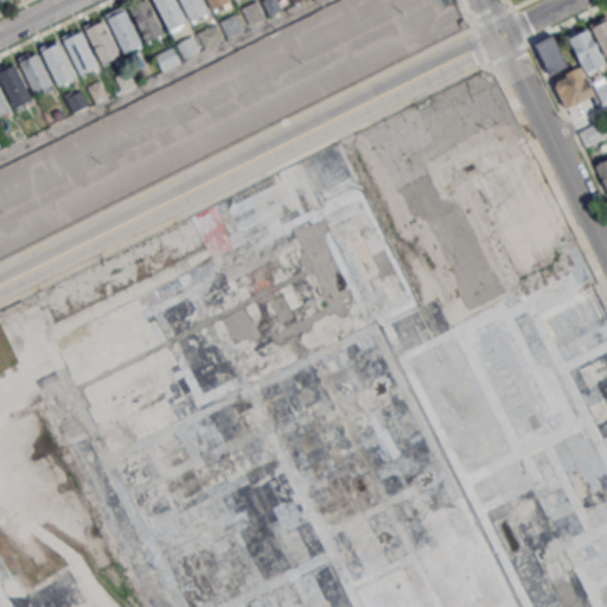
[(128,7),(141,0),(146,0),(163,32),(145,42),(128,7)]
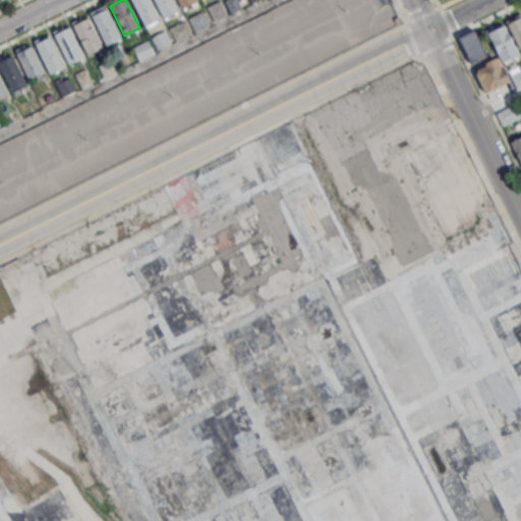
[(129,0),(151,0),(159,16),(142,25),(129,0)]
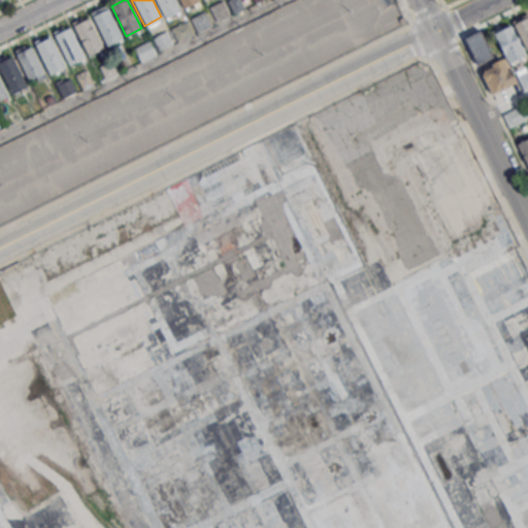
[(174,0),(179,9),(164,17),(156,0),(174,0)]
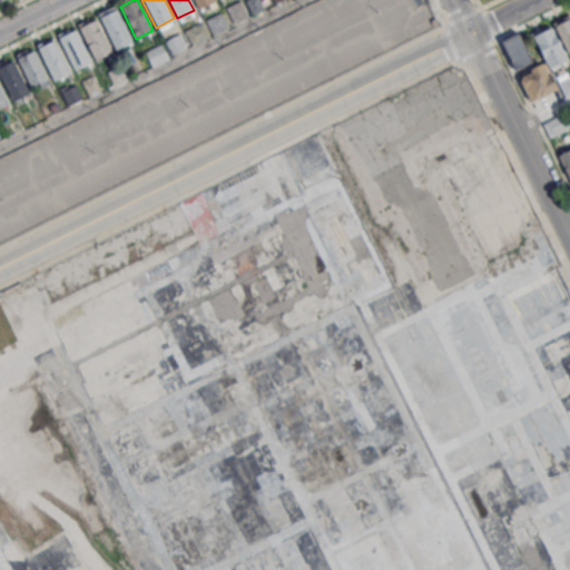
[(193,0),(216,0),(197,9),(193,0)]
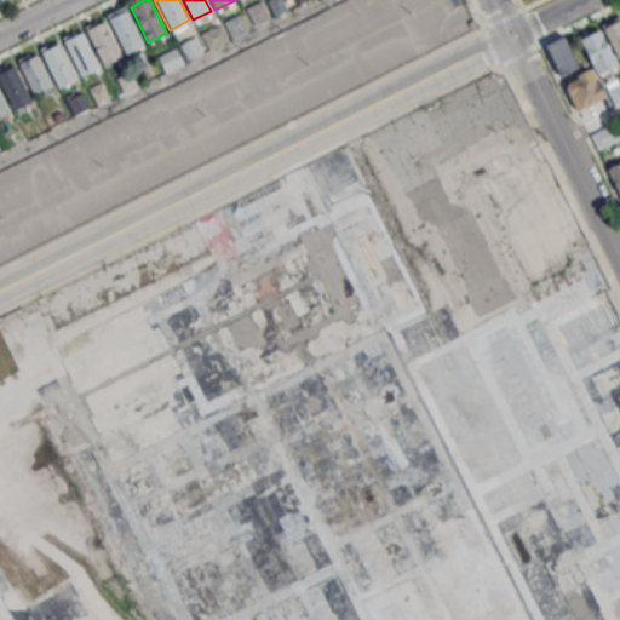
[(244,7),(258,0),(262,0),(270,17),(252,26),(244,7)]
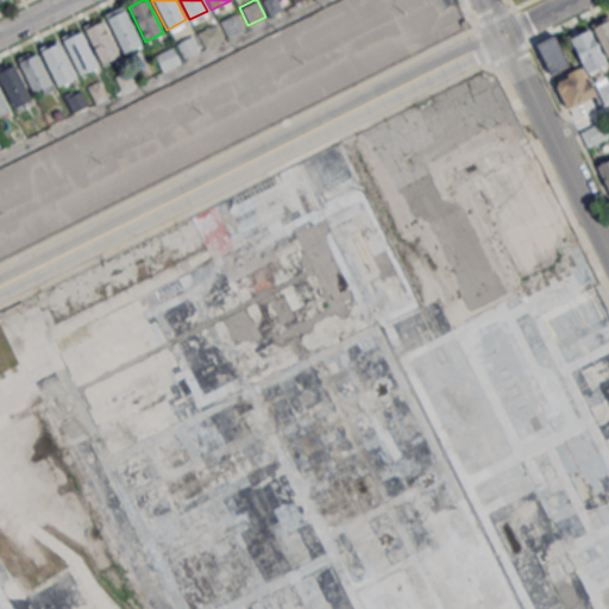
[(262,0),(276,0),(281,8),(270,14),(262,0)]
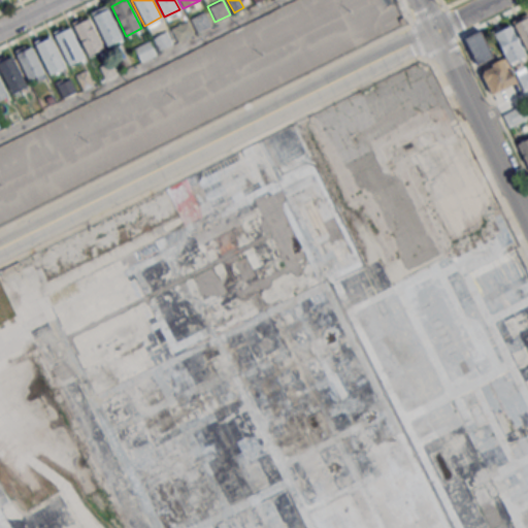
[(92,15),(107,7),(123,38),(107,46),(92,15)]
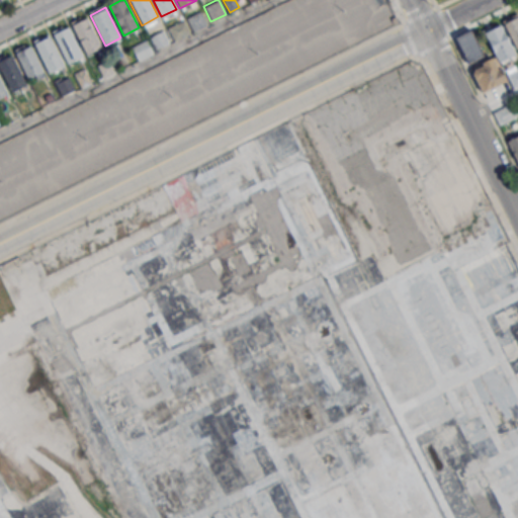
[(187,17),(200,11),(206,23),(193,30),(187,17)]
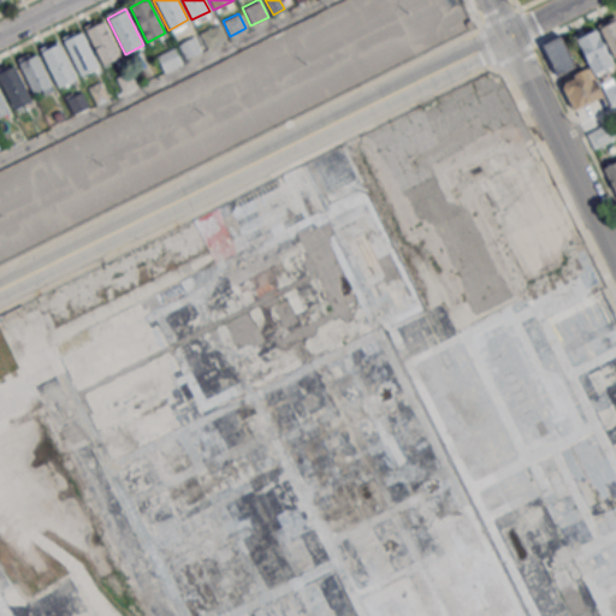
[(614,57),(615,55),(615,18),(599,27),(614,57)]
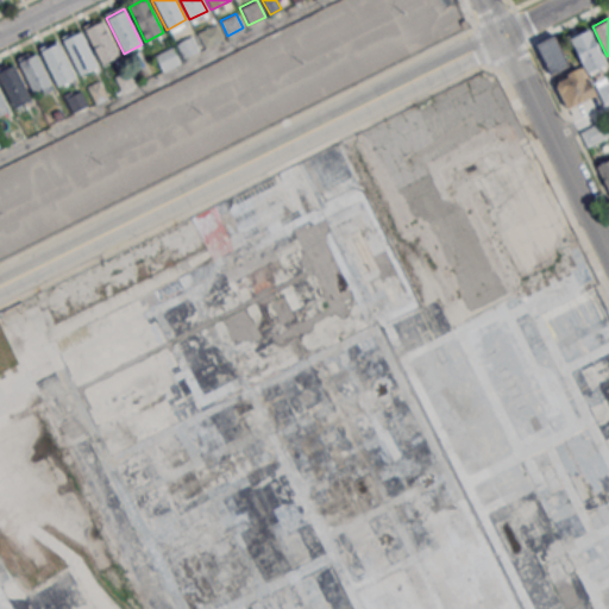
[(85,29),(104,19),(120,55),(101,63),(85,29)]
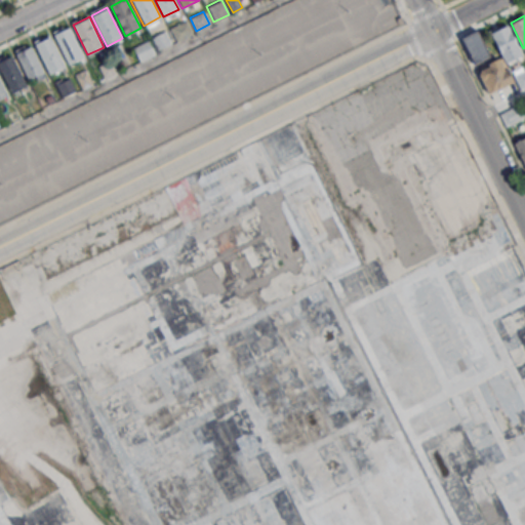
[(170,27),(187,18),(194,33),(177,41),(170,27)]
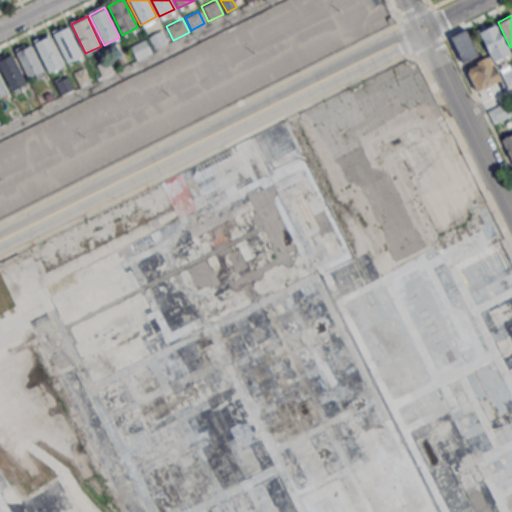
[(493,60),(510,52),(495,23),(478,31),(493,60)]
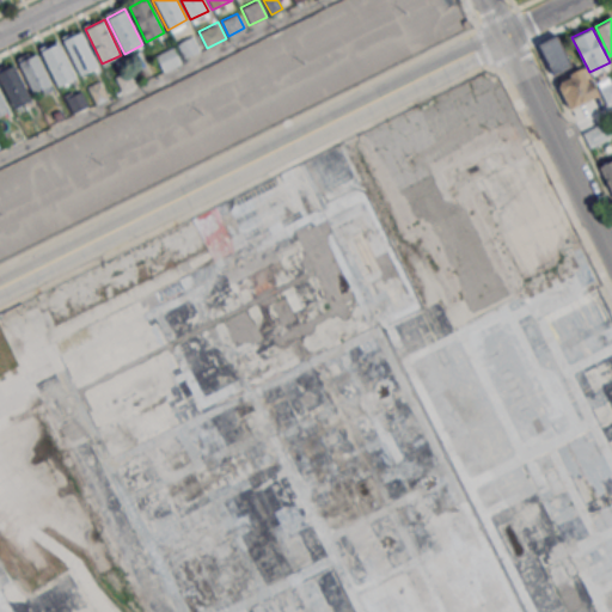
[(63,40),(81,31),(98,66),(80,74),(63,40)]
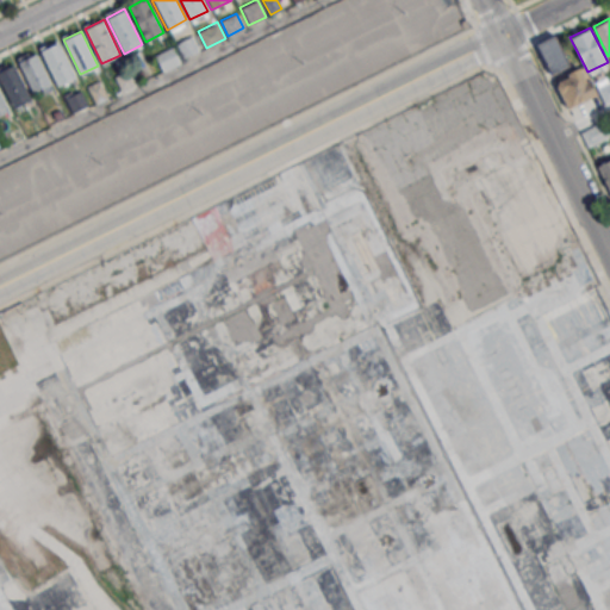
[(551,74),(570,64),(554,32),(535,42),(551,74)]
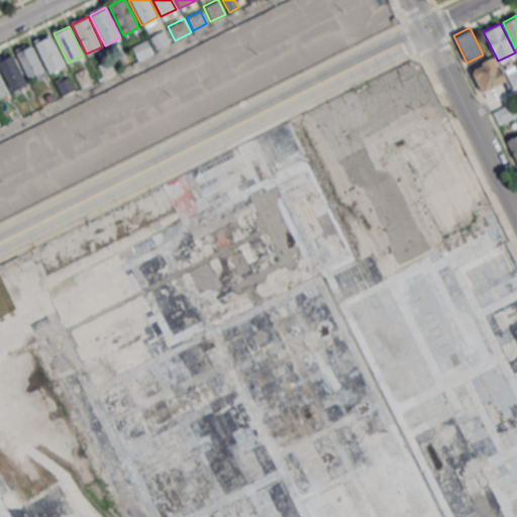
[(148,36),(164,28),(170,41),(154,48),(148,36)]
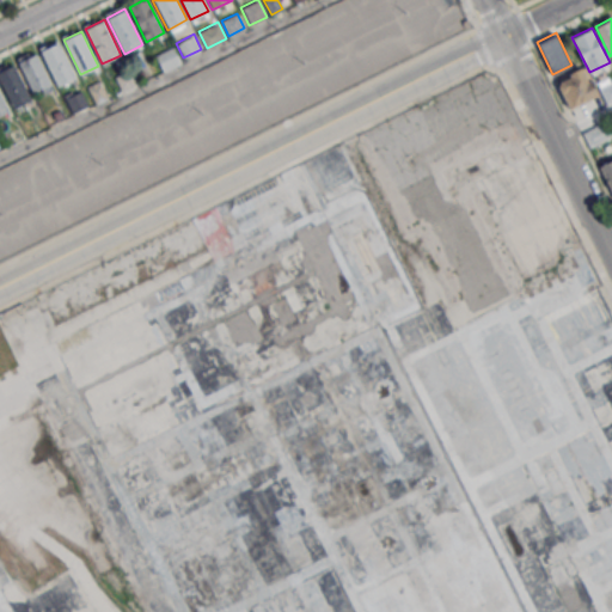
[(41,50),(61,41),(78,75),(57,85),(41,50)]
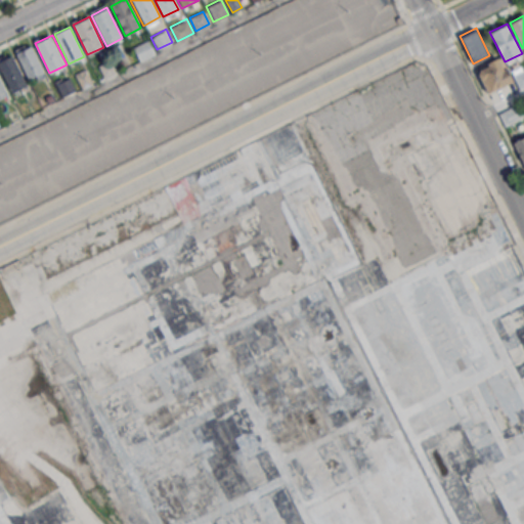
[(132,47),(148,39),(156,53),(139,61),(132,47)]
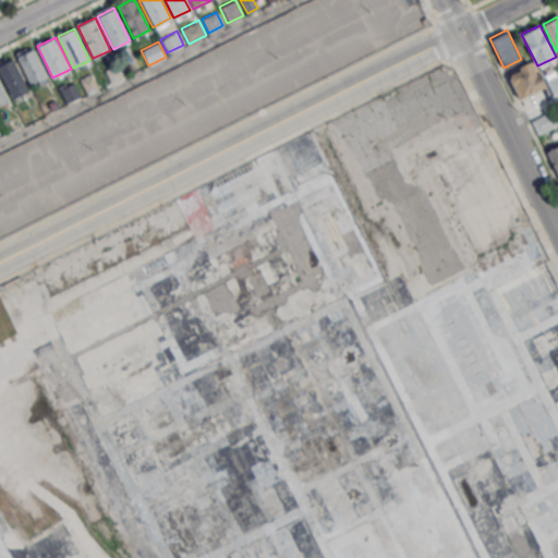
[(16,57),(34,48),(48,76),(31,85),(16,57)]
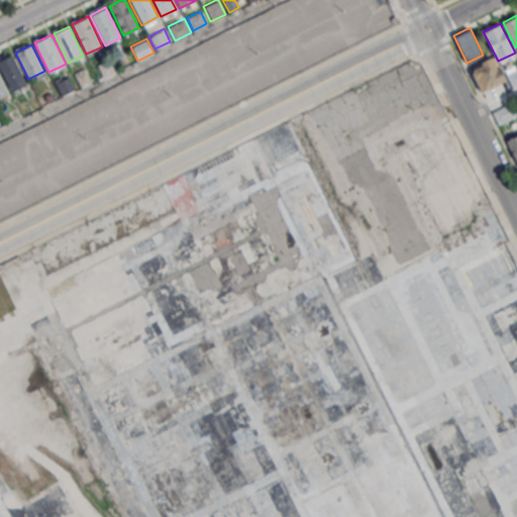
[(0,68),(0,60),(13,54),(27,83),(11,90),(0,68)]
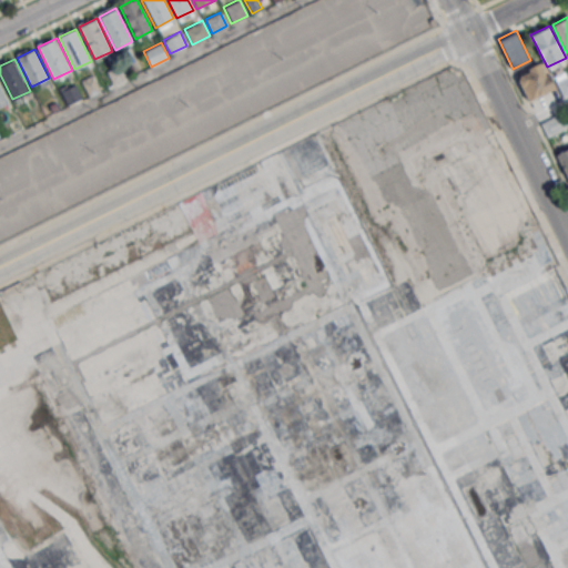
[(556,87),(528,100),(516,75),(544,62),(556,87)]
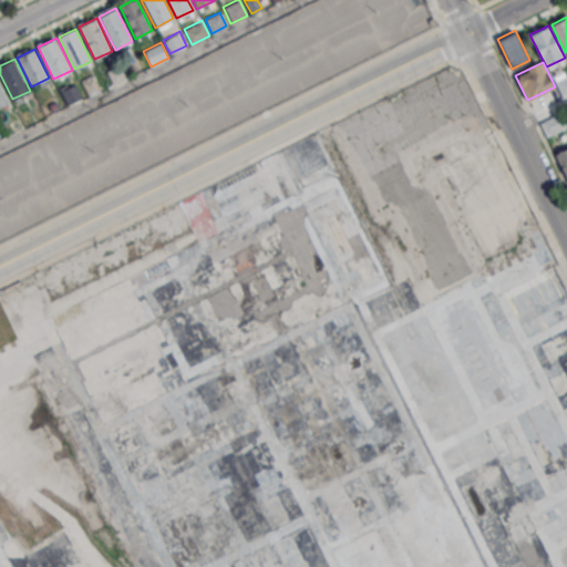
[(105,70),(121,63),(127,76),(112,84),(105,70)]
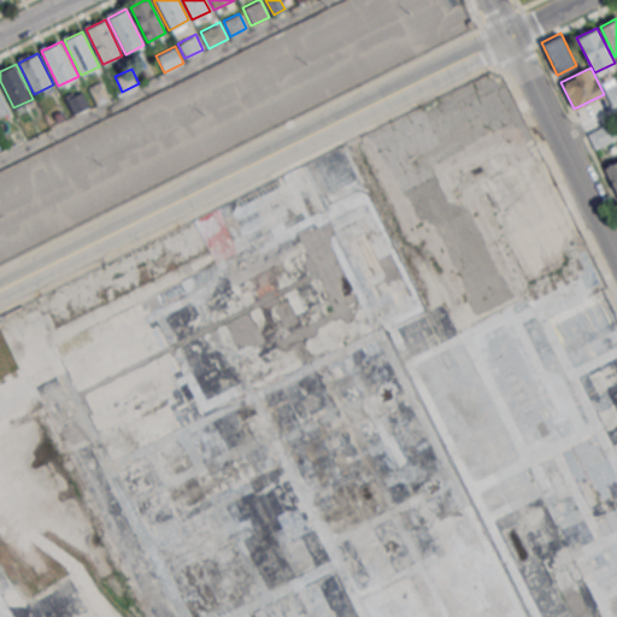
[(87,86),(100,78),(110,99),(97,105),(87,86)]
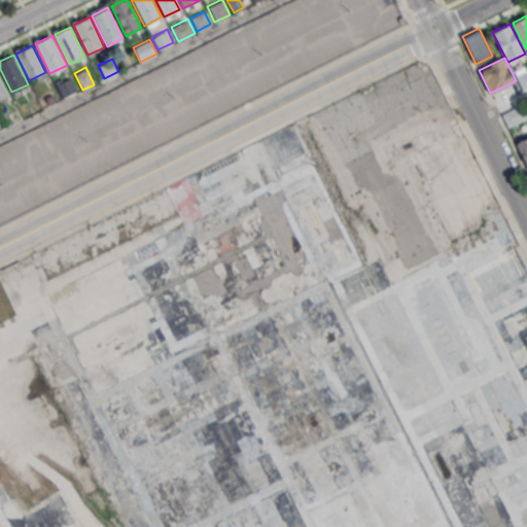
[(526,69),(516,75),(522,90),(526,86),(526,69)]
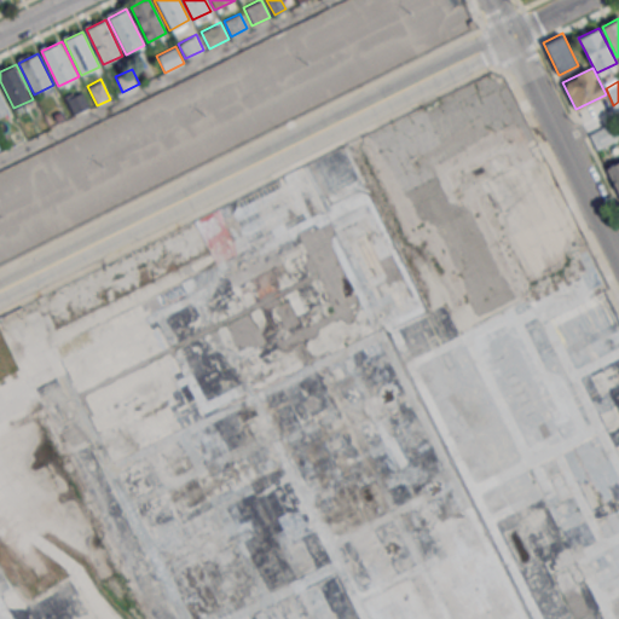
[(64,97),(82,88),(91,105),(73,114),(64,97)]
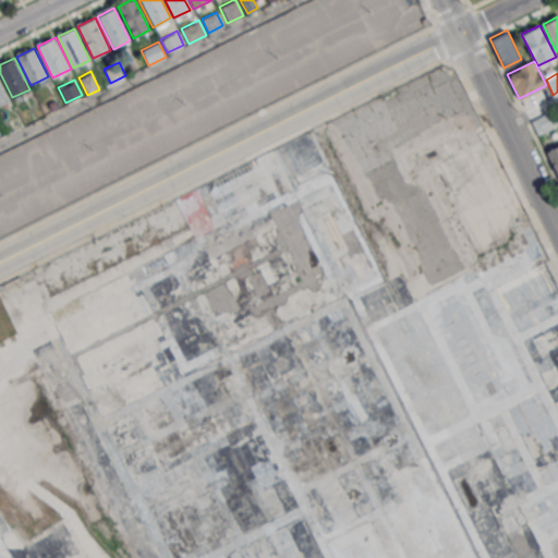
[(0,82),(9,99),(0,104),(0,82)]
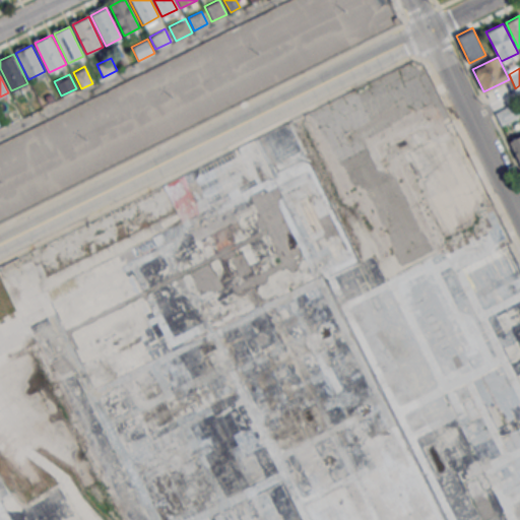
[(44,95),(52,91),(55,98),(47,102),(44,95)]
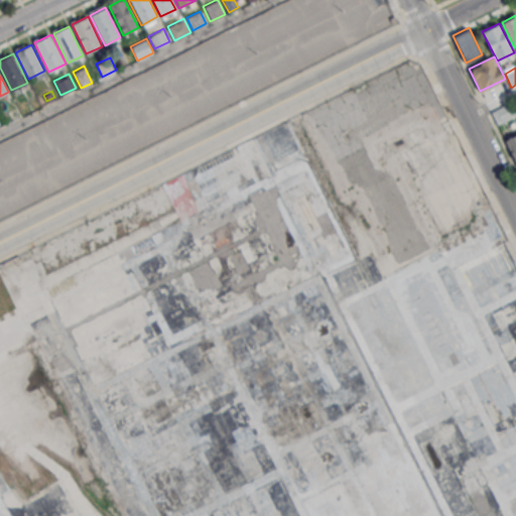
[(491,111),(497,124),(515,115),(515,107),(513,101),(491,111)]
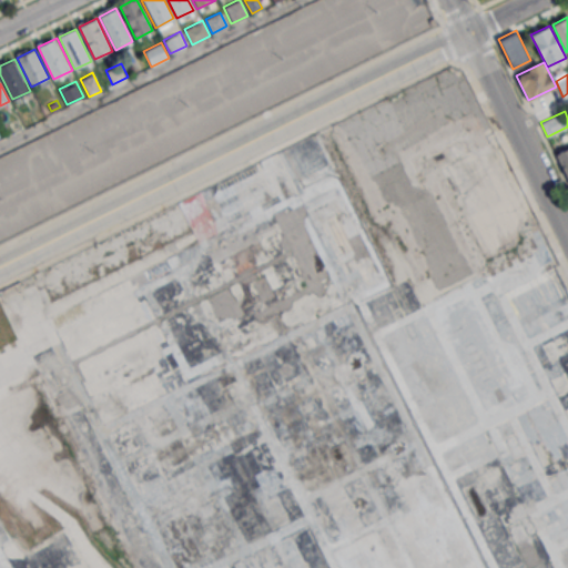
[(567,149),(556,154),(567,179),(567,149)]
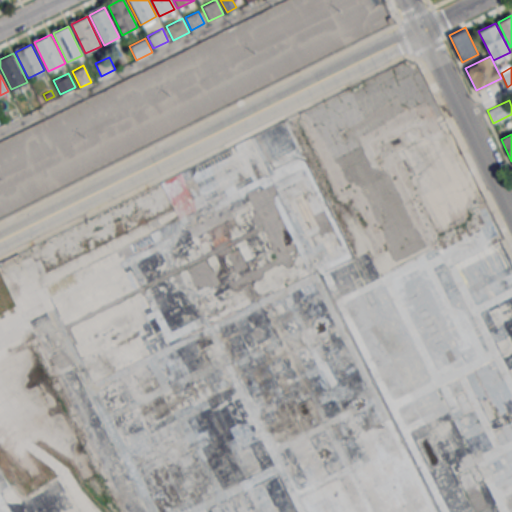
[(339,511),(411,511),(412,482),(409,477),(362,476),(365,380),(364,377),(334,376),(331,373),(332,343),(321,327),(311,326),(297,335),(296,386),(294,387),(243,386),(244,363),(247,361),(237,346),(235,347),(235,351),(195,378),(239,443),(251,443),(250,468),(275,469),(238,494),(238,500),(244,509),(339,511)]
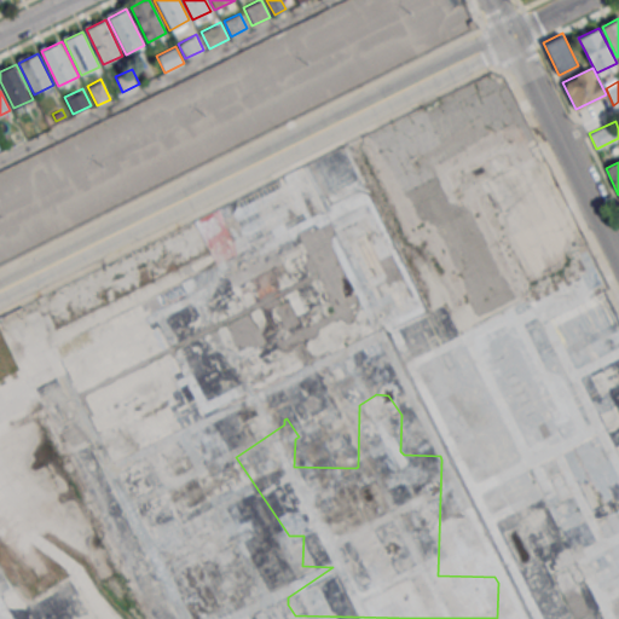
[(618,618),(618,571),(607,571),(607,618),(618,618)]
